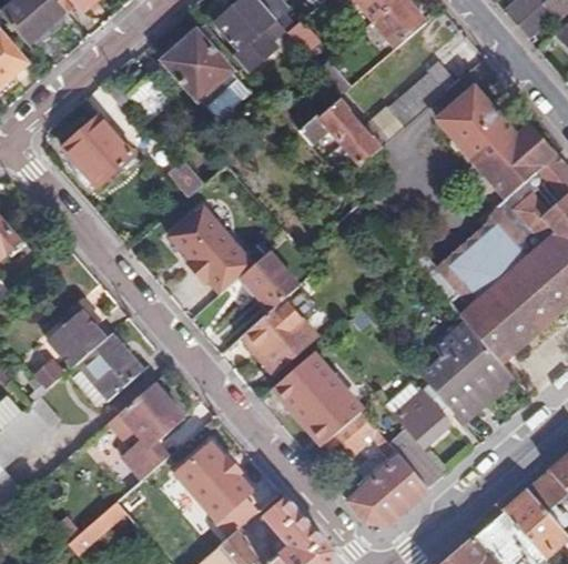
[(69,12),(59,0),(12,0),(1,10),(31,46),(69,12)]
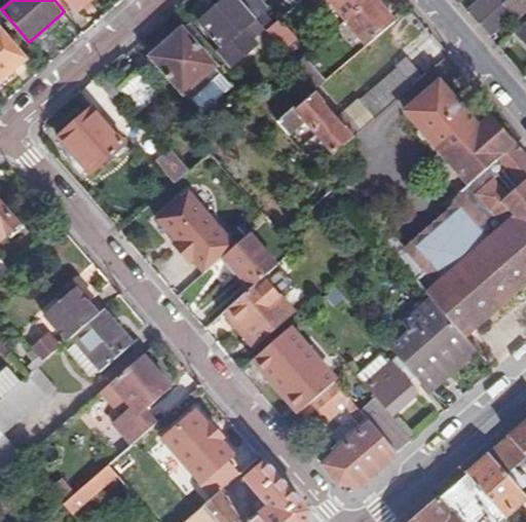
[(54,0),(64,11),(67,16),(85,0),(54,0)]
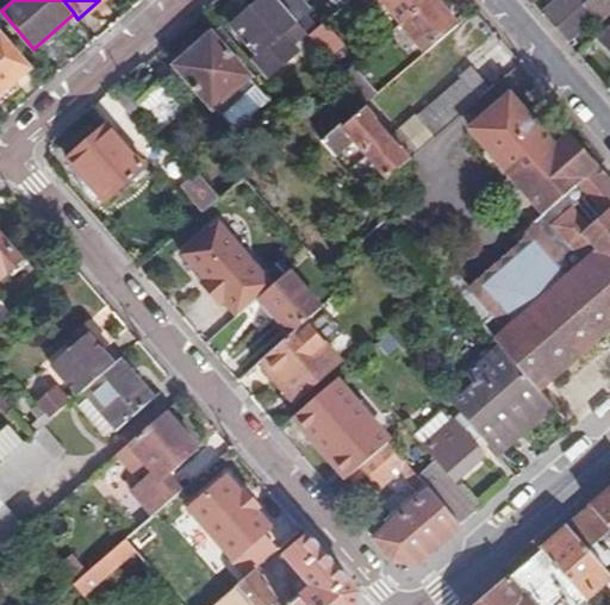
[(290,38),(303,27),(296,18),(279,0),(255,0),(232,20),(259,48),(249,56),(266,75),(297,47),(290,38)]
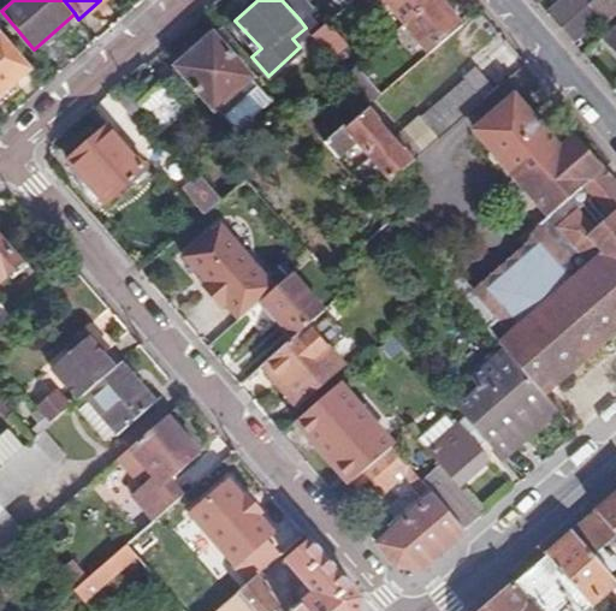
[(282,0),(298,18),(311,6),(306,0),(282,0)]
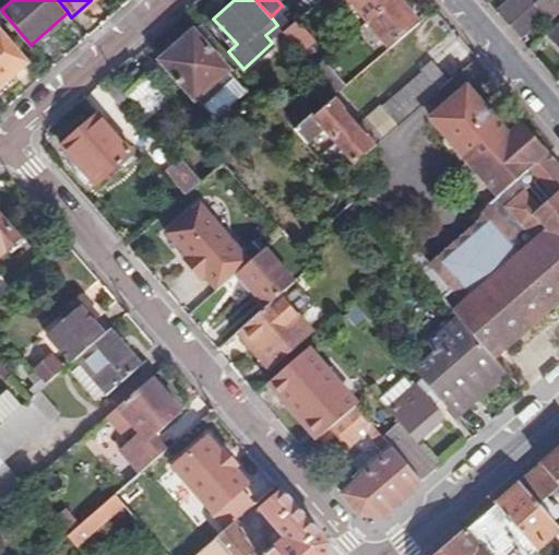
[(351,0),(359,9),(367,19),(388,0),(351,0)]
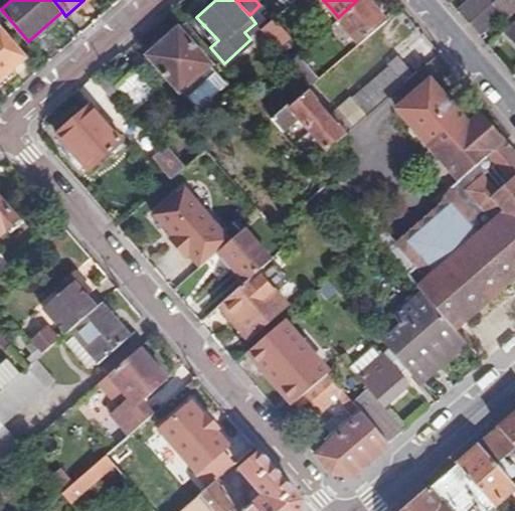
[(358,41),(385,18),(369,0),(357,0),(338,17),(358,41)]
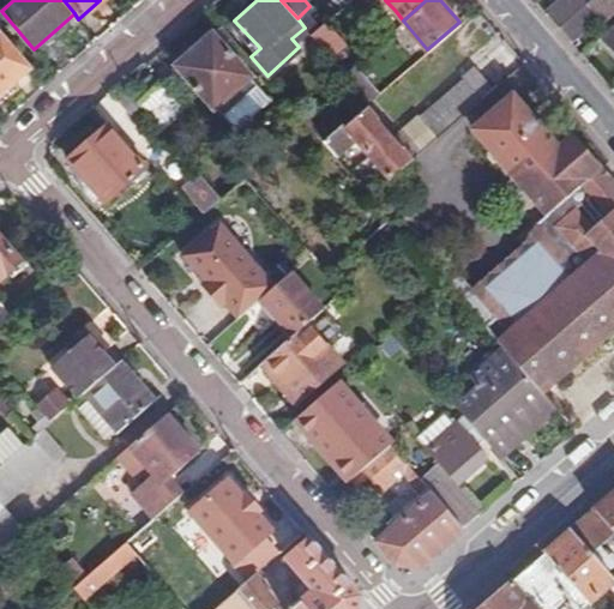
[(561,0),(547,13),(559,26),(587,2),(584,0),(561,0)]
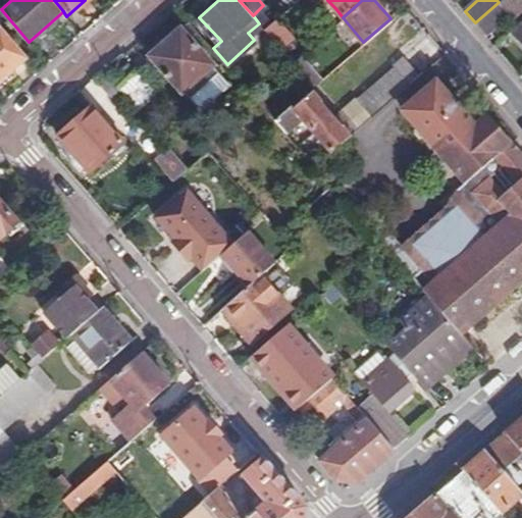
[(501,0),(499,2),(510,15),(518,8),(510,0),(501,0)]
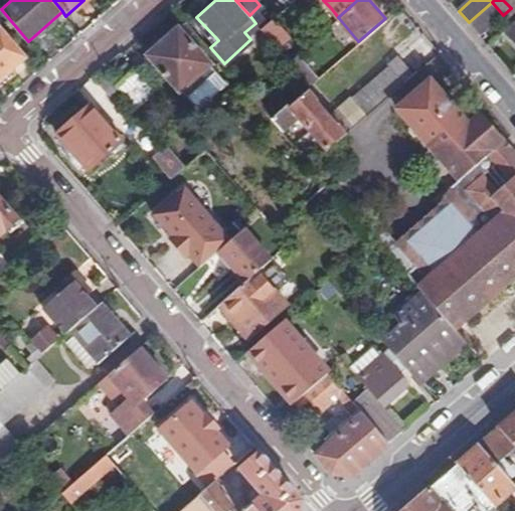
[(492,2),(469,22),(480,35),(503,15),(492,2)]
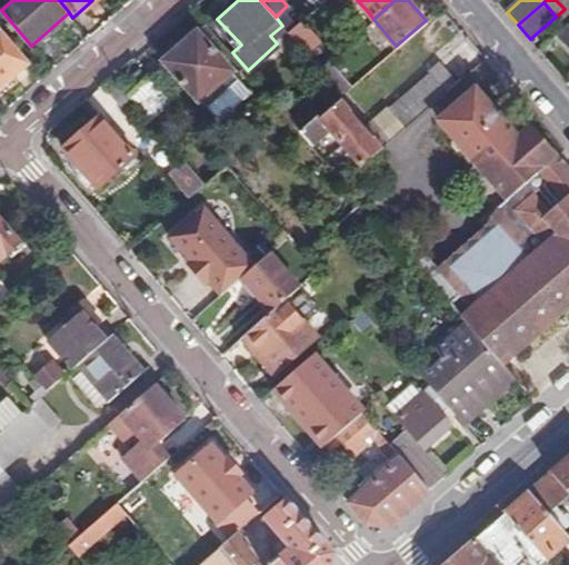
[(363,28),(373,19),(366,9),(355,18),(363,28)]
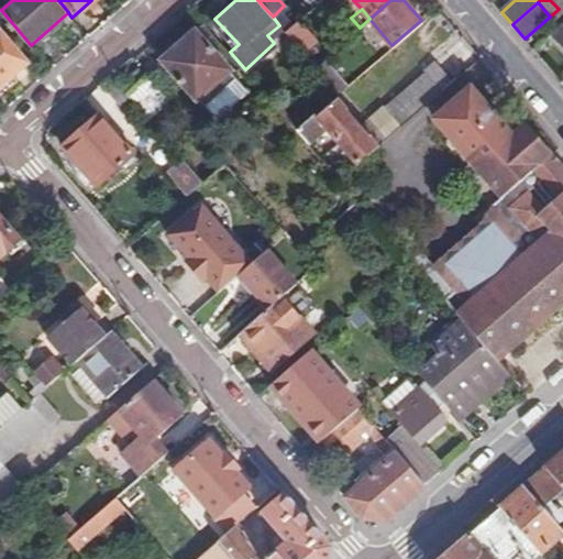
[(297,18),(284,30),(305,53),(318,42),(297,18)]
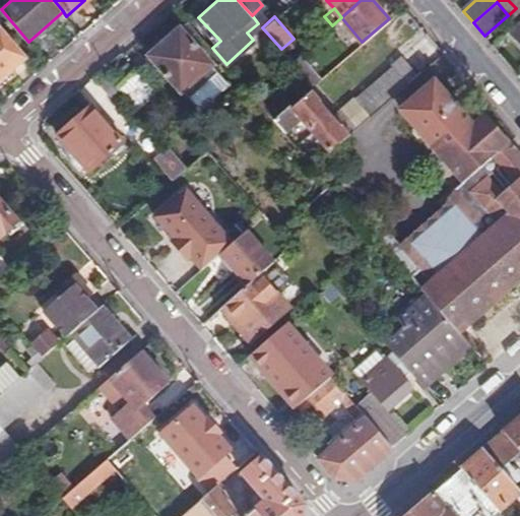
[(201,35),(186,17),(180,22),(194,40),(201,35)]
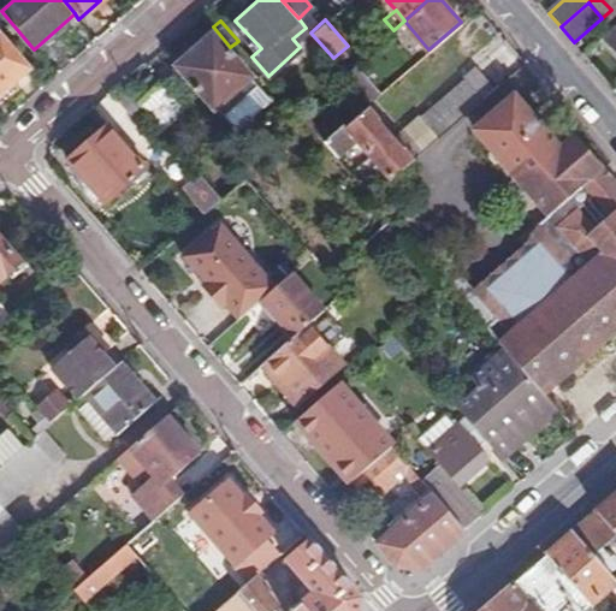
[(615,25),(604,37),(615,51),(615,25)]
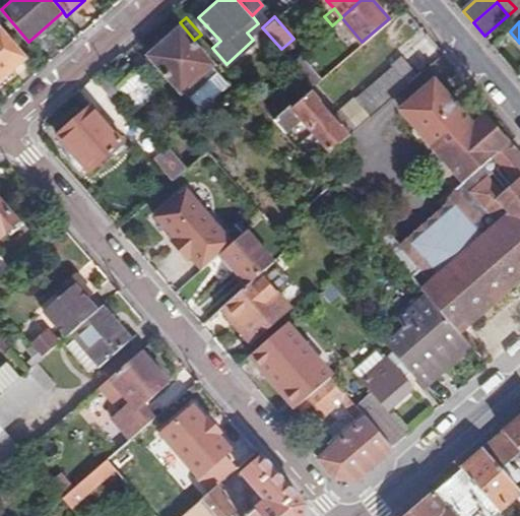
[(194,40),(180,22),(144,54),(196,112),(231,81),(194,40)]
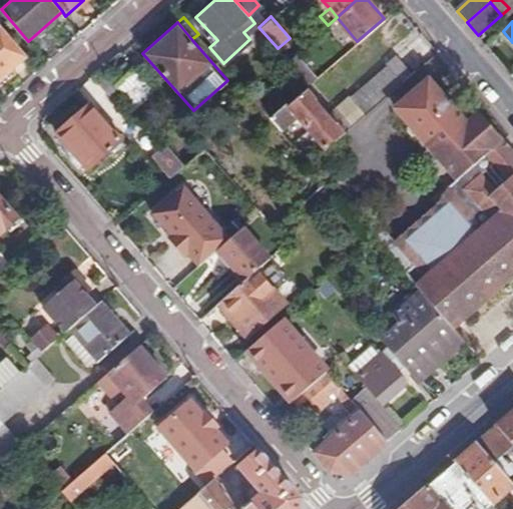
[(0,70),(22,52),(0,26),(0,70)]
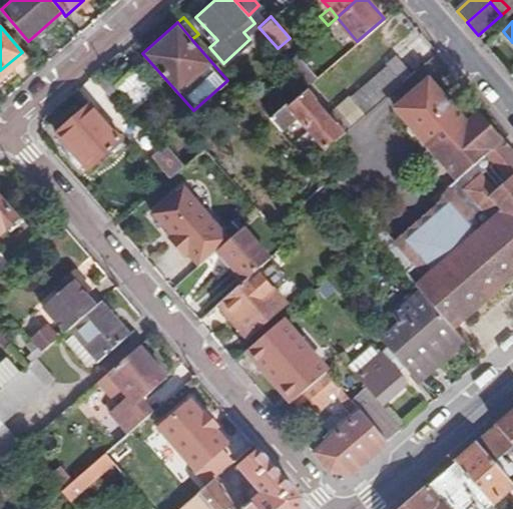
[(300,49),(288,60),(302,76),(309,83),(320,73),(300,49)]
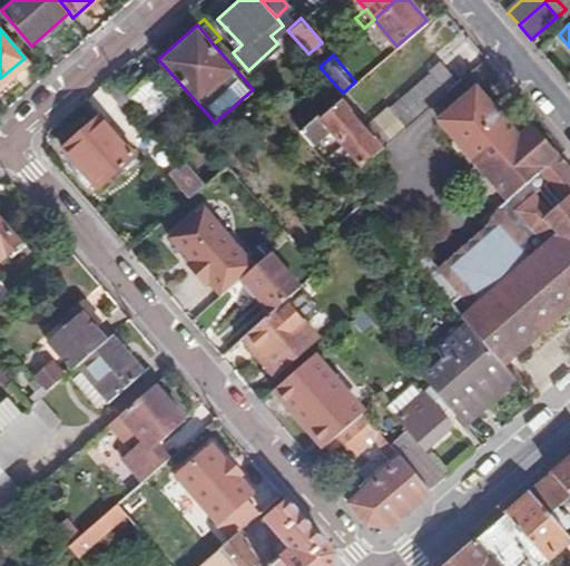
[(406,125),(458,80),(442,62),(391,106),(393,109),(406,125)]
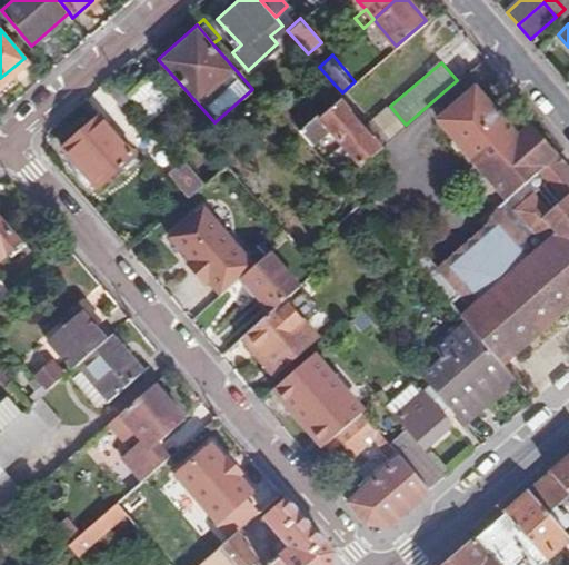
[(147,73),(125,92),(148,119),(170,100),(147,73)]
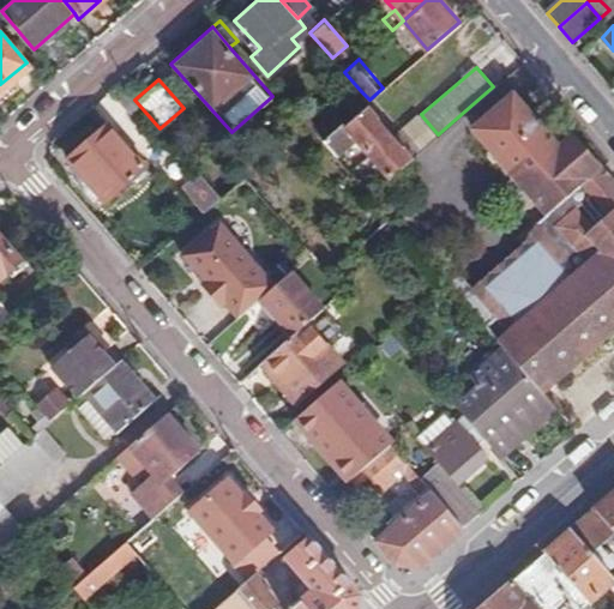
[(367,102),(369,100),(361,91),(315,130),(324,139),(367,102)]
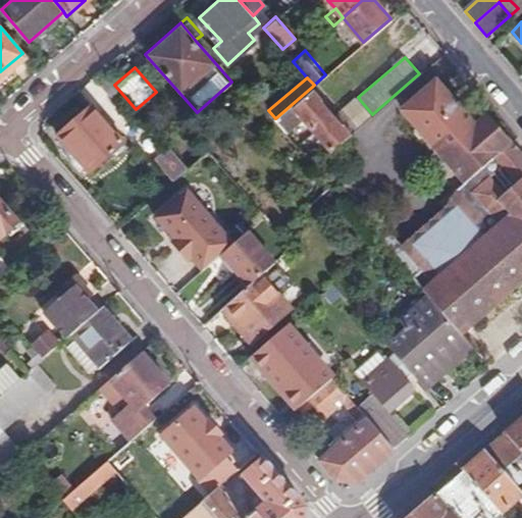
[(475,190),(521,148),(487,110),(474,121),(435,78),(402,107),(467,179),(475,190)]
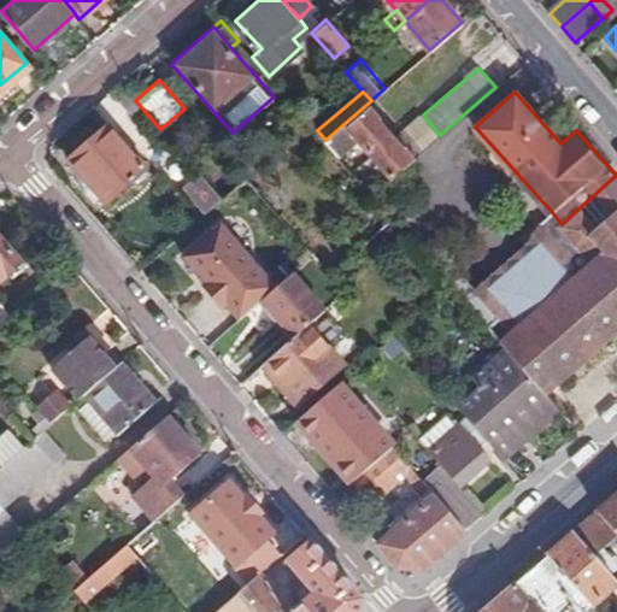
[(392,177),(428,146),(421,139),(410,148),(407,145),(404,147),(380,121),(383,117),(369,103),(325,140),(336,152),(356,136),(392,177)]
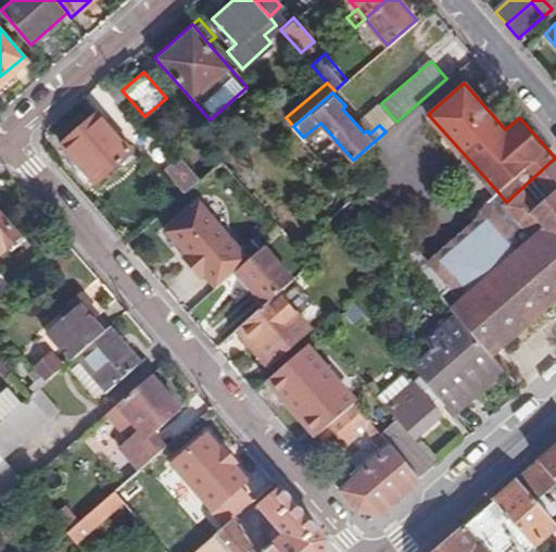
[(386,132),(396,122),(383,107),(371,116),(379,125),(386,132)]
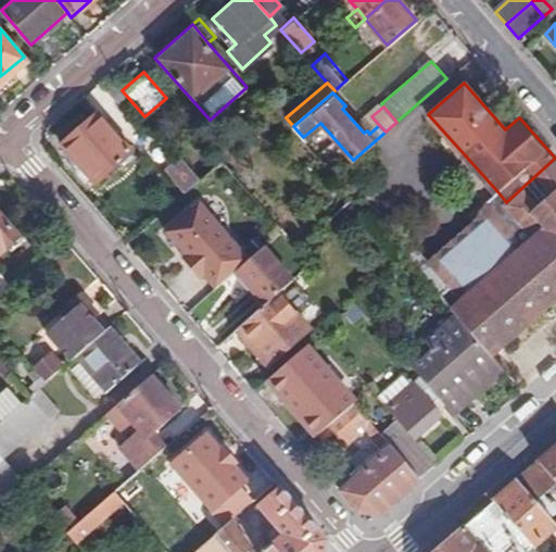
[(130,148),(99,111),(62,142),(93,179),(130,148)]
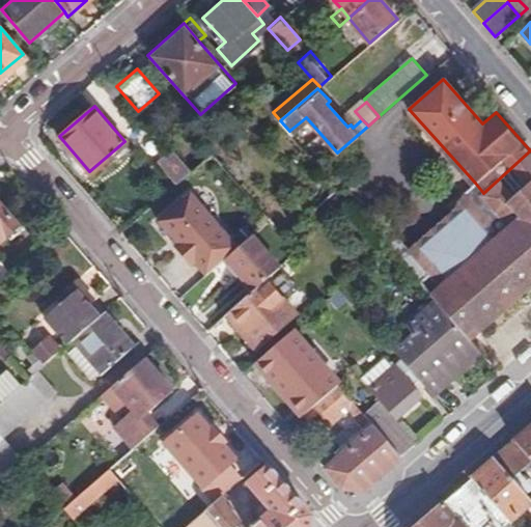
[(155,161),(175,184),(190,171),(169,148),(155,161)]
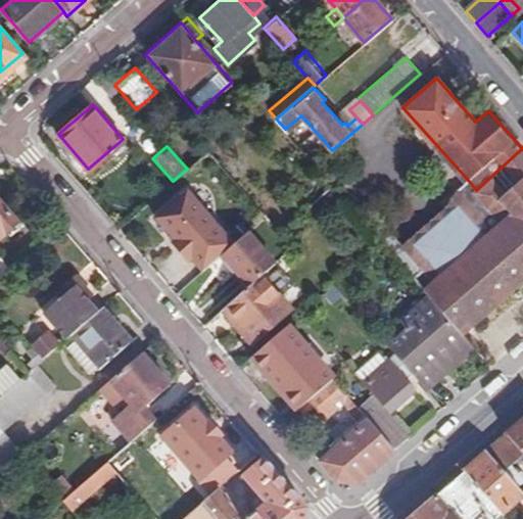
[(417,279),(427,291),(464,333),(475,323),(510,293),(516,287),(522,281),(522,148),(476,190),(494,210),(486,218),(479,225),(417,279)]
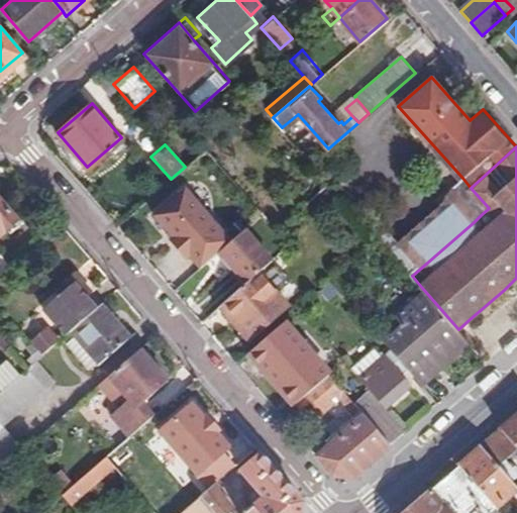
[(420,265),(410,275),(412,276),(489,208),(462,178),(398,240),(420,265)]
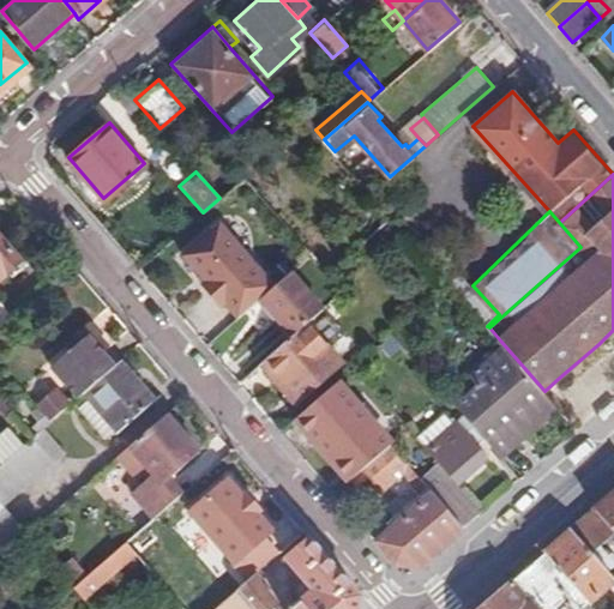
[(224,218),(181,254),(236,319),(258,300),(280,282),(224,218)]
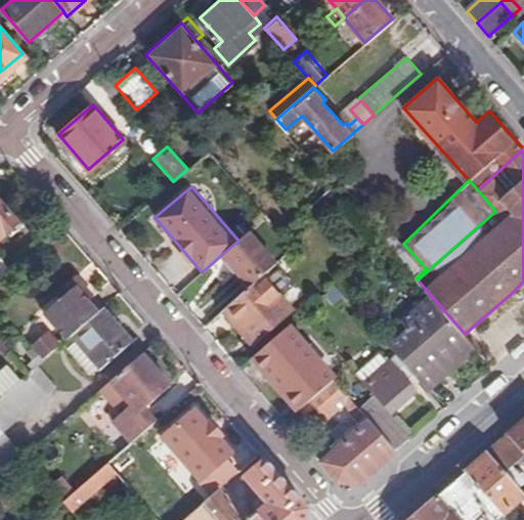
[(0,233),(17,219),(0,199),(0,233)]
